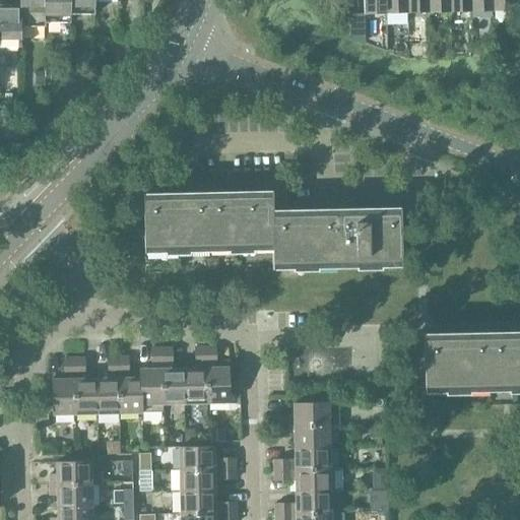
[(0,0),(0,47),(20,47),(20,26),(20,14),(19,14),(19,5),(4,5),(3,0),(0,0)]
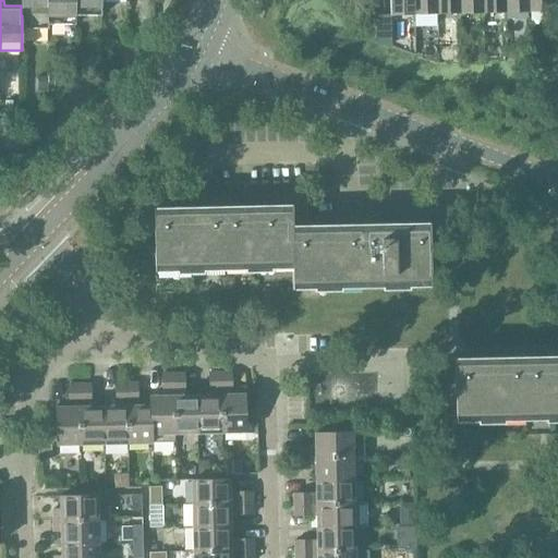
[(20,0),(21,5),(21,15),(22,15),(22,28),(49,28),(49,25),(74,25),(74,15),(100,15),(100,0),(20,0)]
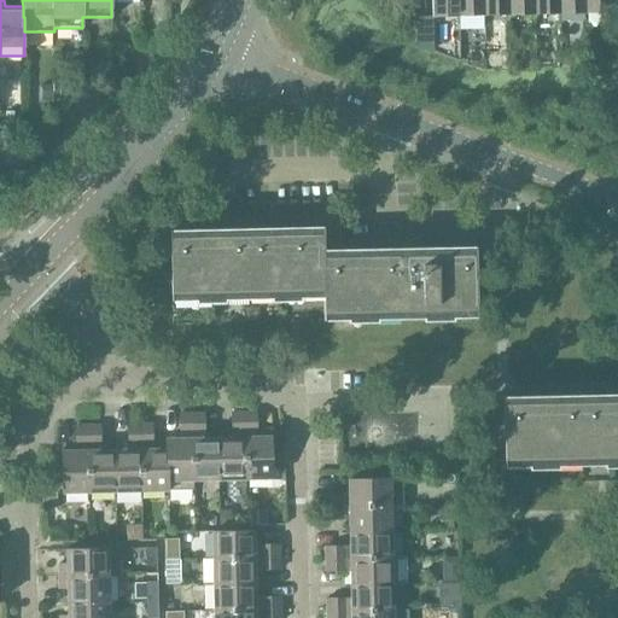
[(458,16),(458,0),(431,0),(432,17),(458,16)]
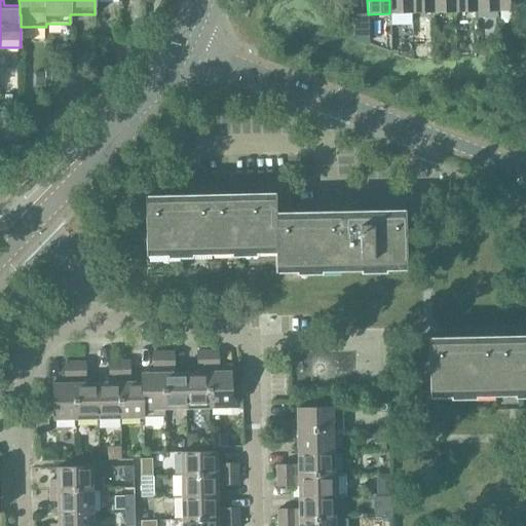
[(411,0),(389,0),(389,13),(411,13),(411,0)]
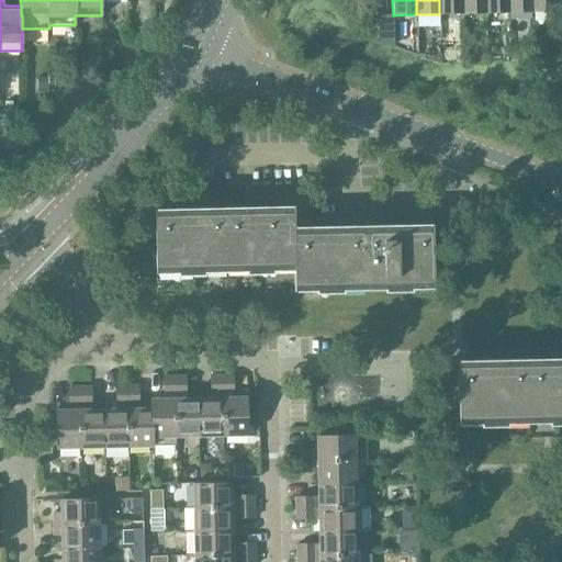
[(462,0),(439,0),(439,14),(462,13),(462,0)]
